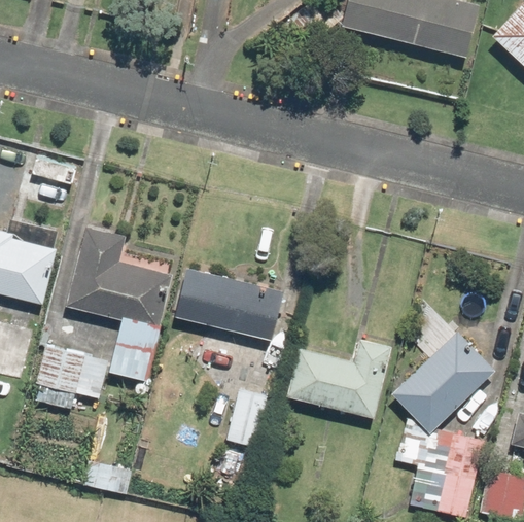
[(457,0),(350,0),(343,26),(466,60),(482,6),(457,0)]
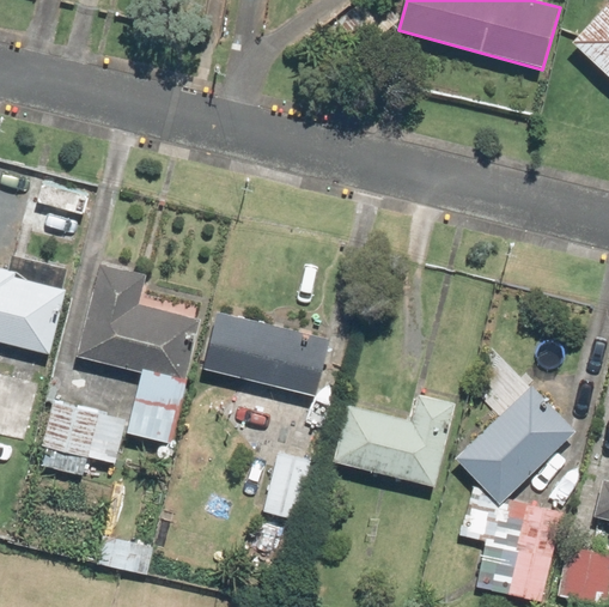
[(572,38),(608,73),(608,0),(580,0),(602,7),(572,38)]
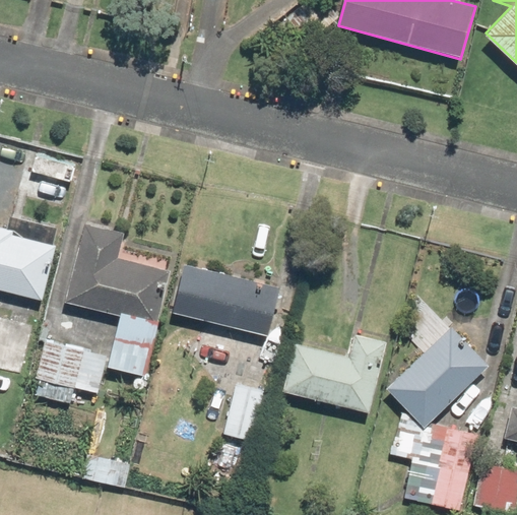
[(123,235),(85,226),(65,303),(151,324),(166,270),(117,258),(123,235)]
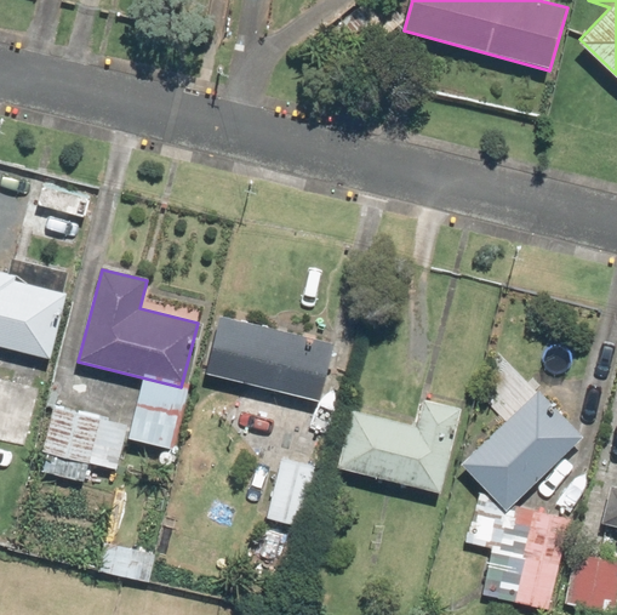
[(15,277),(0,272),(0,347),(49,359),(66,294),(13,280),(15,277)]
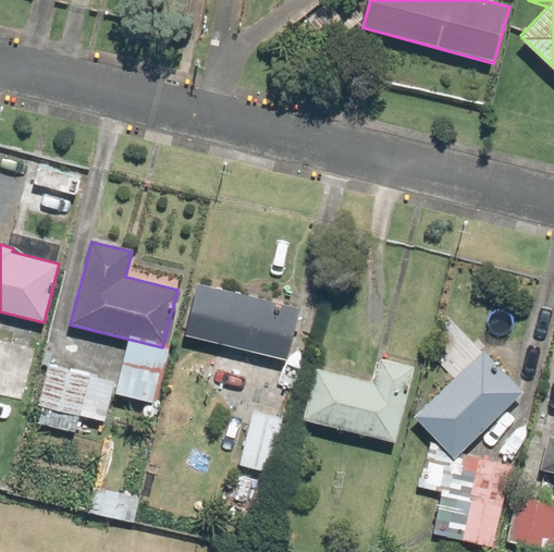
[(304,306),(195,282),(184,334),(292,358),(304,306)]
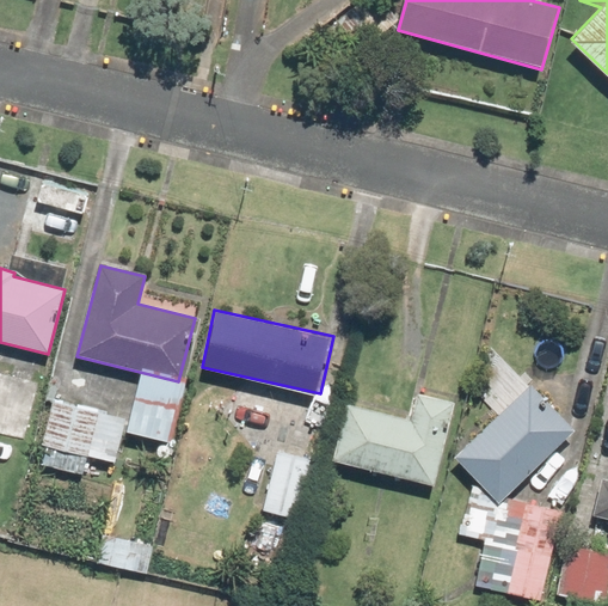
[(38,384),(0,375),(0,438),(26,442),(38,384)]
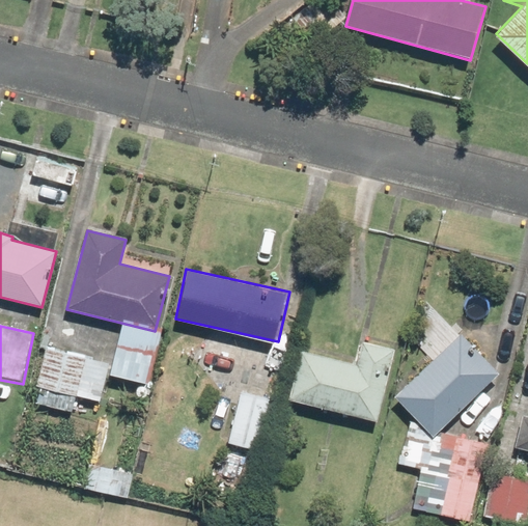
[(462,334),(394,396),(432,436),(498,375),(462,334)]
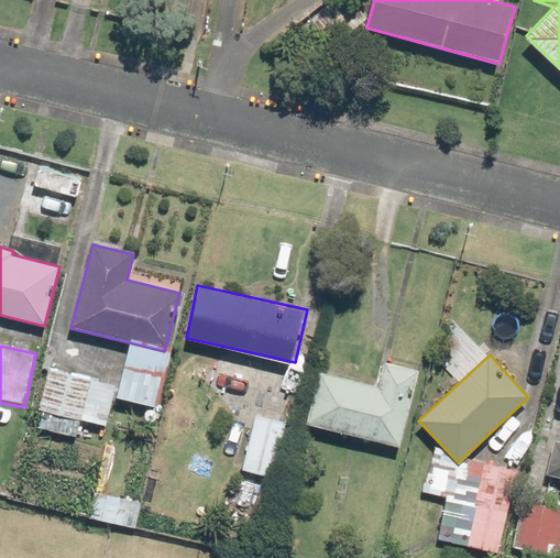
[(377,389),(318,373),(306,423),(398,446),(417,371),(384,363),(377,389)]
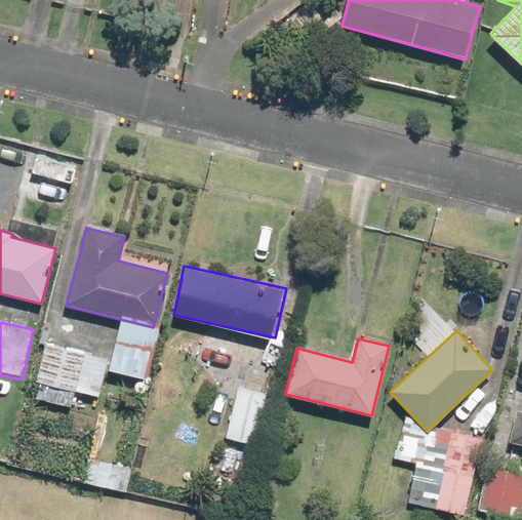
[(75,392),(98,397),(107,363),(44,348),(36,383),(39,384),(35,400),(71,408),(75,392)]
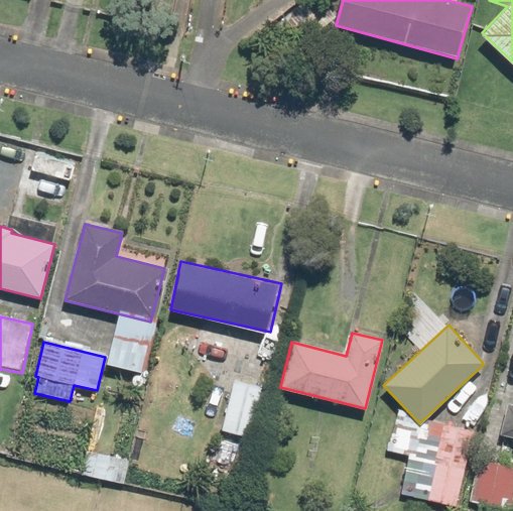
[(262,389),(234,381),(220,433),(248,441),(262,389)]
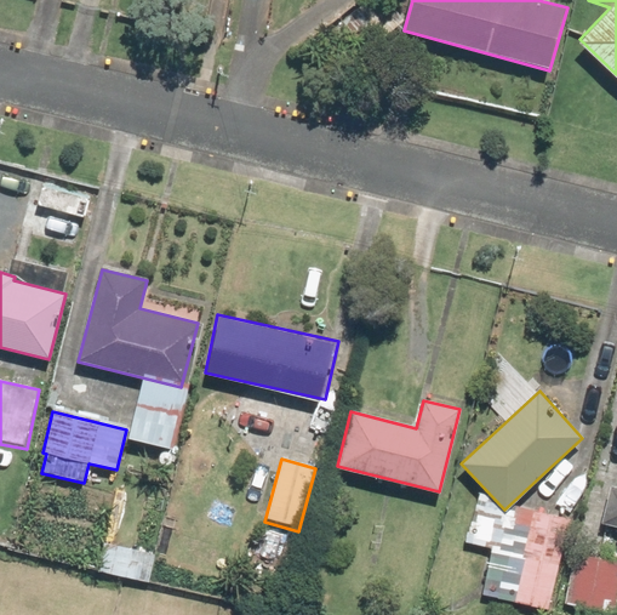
[(616,487),(615,487),(606,523),(616,525),(616,487)]
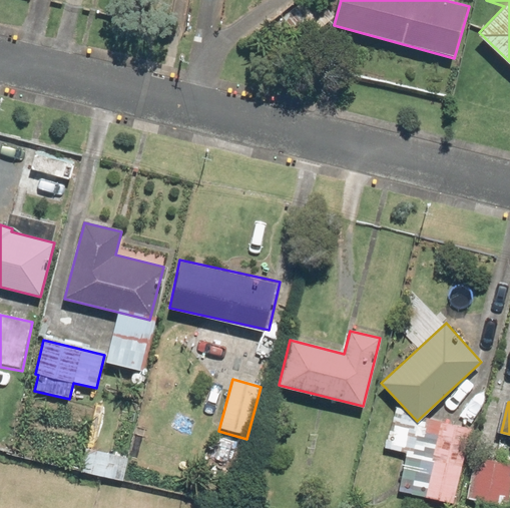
[(471,433),(392,417),(386,449),(406,454),(398,496),(451,507),(456,507),(471,433)]
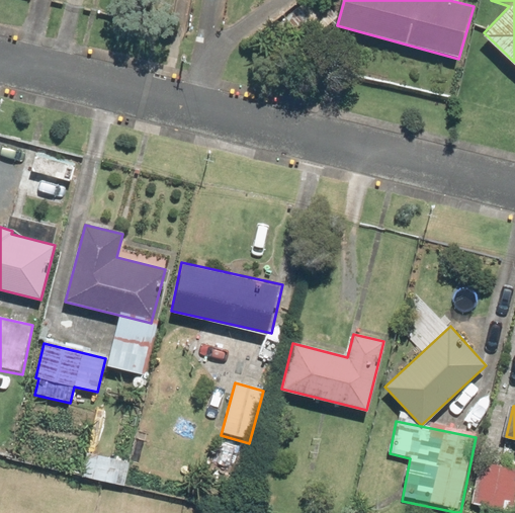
[(124,462),(77,453),(73,478),(119,486),(124,462)]
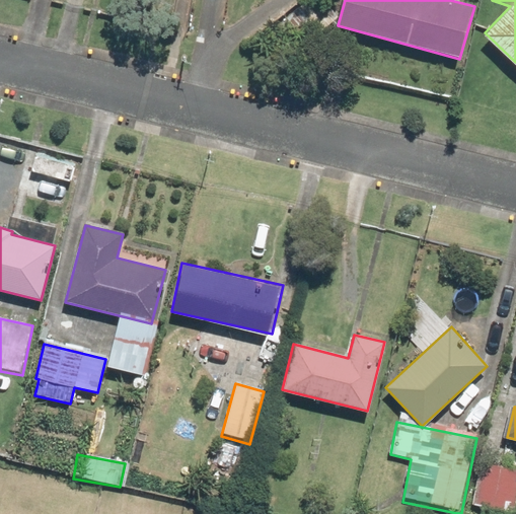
[(515,488),(515,470),(478,464),(471,507),(512,513),(515,488)]
